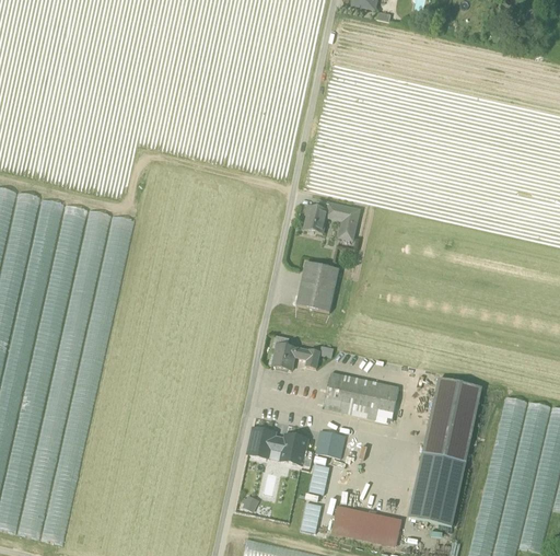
[(376,18),(388,21),(391,13),(377,11),(376,18)]
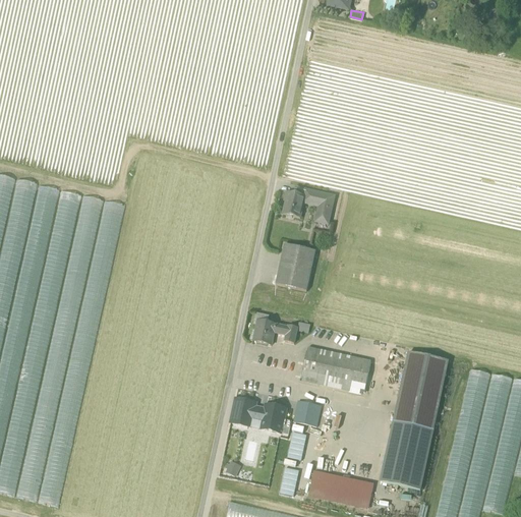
[(123,203),(0,175),(0,494),(55,507),(123,203)]
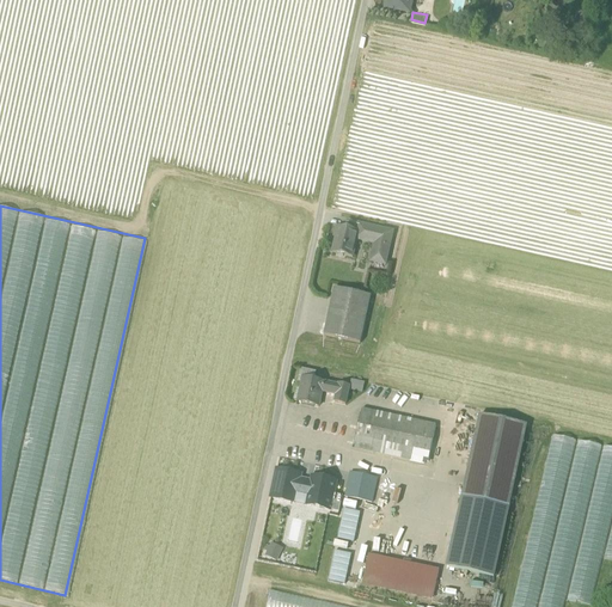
[(347,218),(346,225),(357,228),(357,232),(375,235),(371,257),(385,261),(392,228),(347,218)]
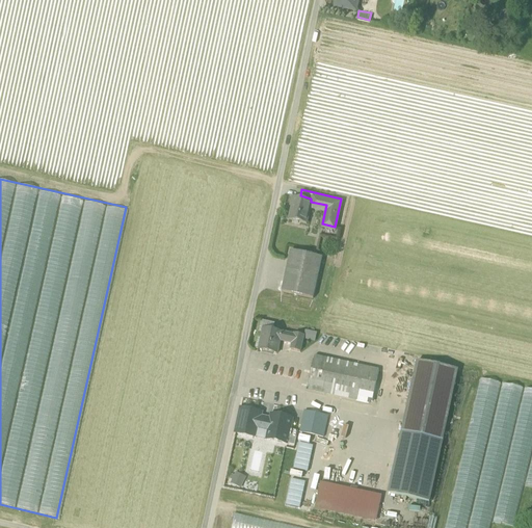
[(307,220),(311,202),(311,199),(300,195),(292,193),(290,203),(292,204),(289,216),(292,217),(292,218),(298,219),(298,218),(307,220)]
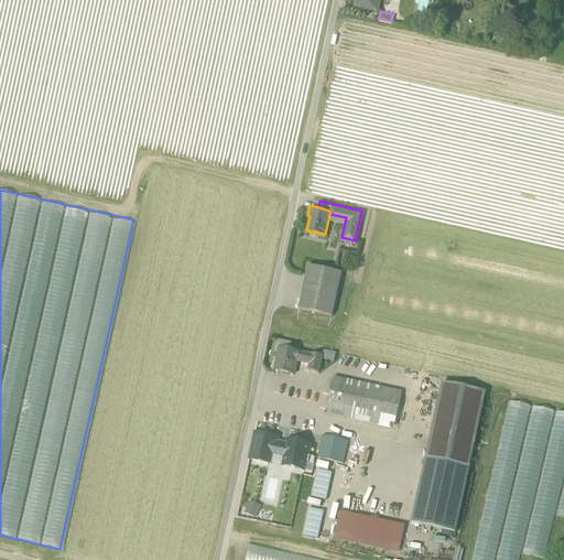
[(299,305),(332,313),(342,270),(308,262),(299,305)]
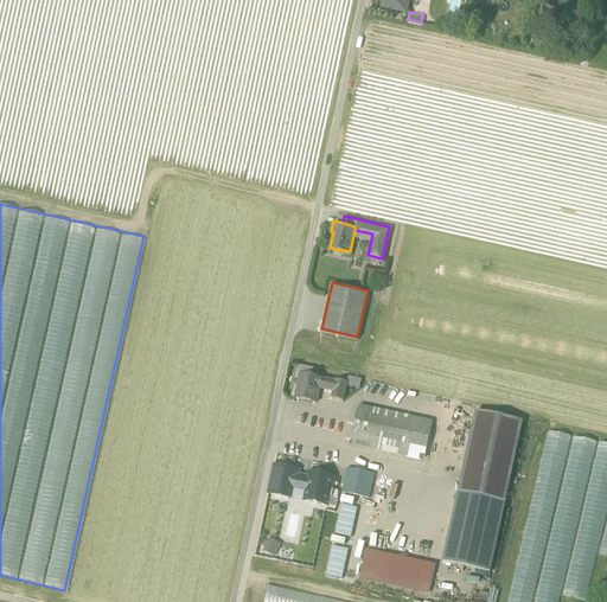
[(301,370),(312,372),(313,365),(298,362),(291,394),(294,395),(301,370)]
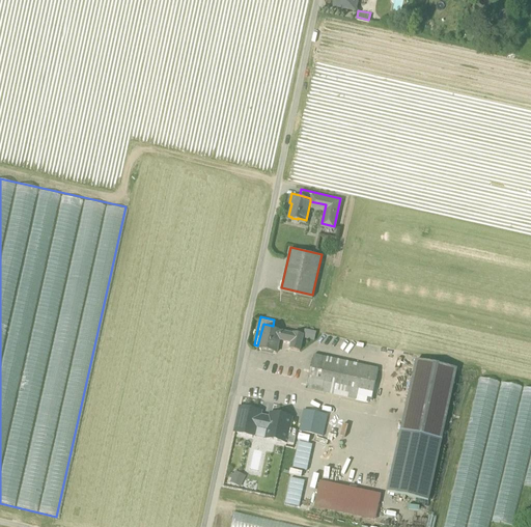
[(276,350),(279,336),(281,328),(273,326),(263,324),(257,345),(276,350)]
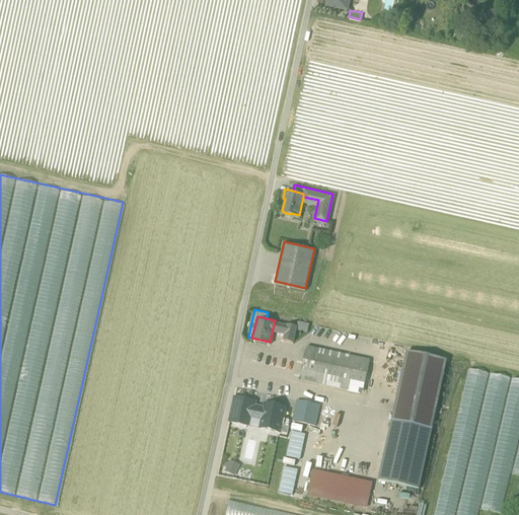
[(297,318),(296,323),(298,323),(297,328),(307,330),(309,321),(297,318)]
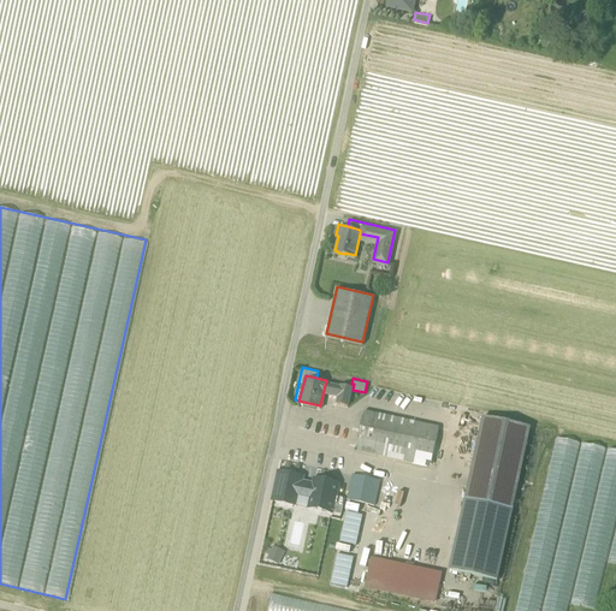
[(341,385),(326,380),(324,390),(338,395),(336,401),(348,404),(353,390),(354,384),(351,384),(342,381),(341,385)]
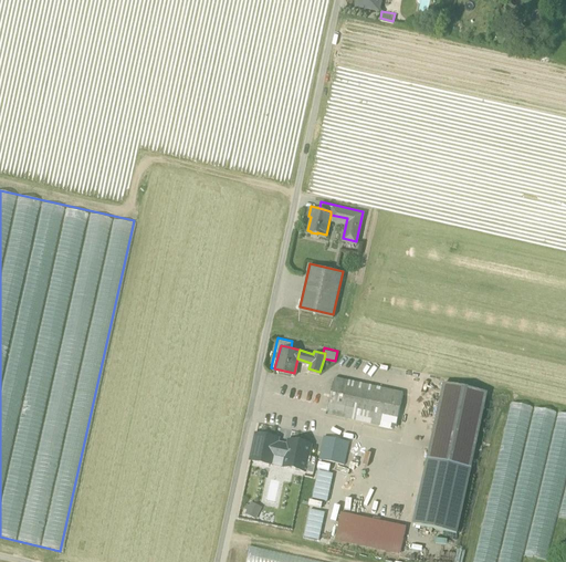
[(327,408),(397,424),(404,391),(335,376),(327,408)]
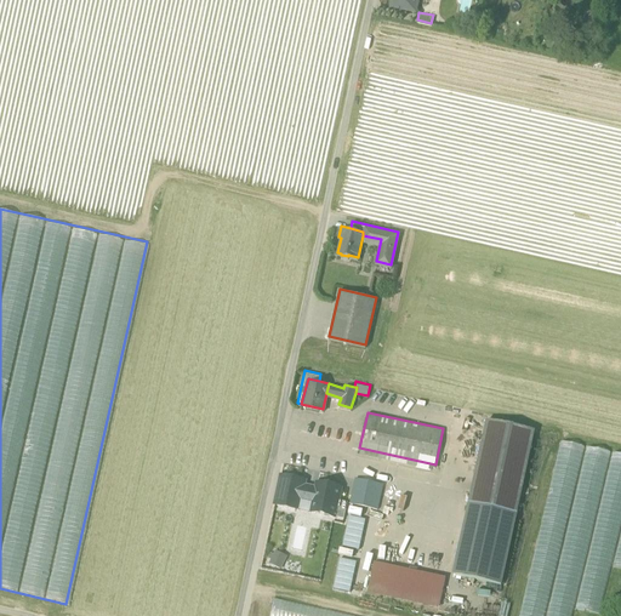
[(468,501),(517,511),(535,428),(486,417),(468,501)]
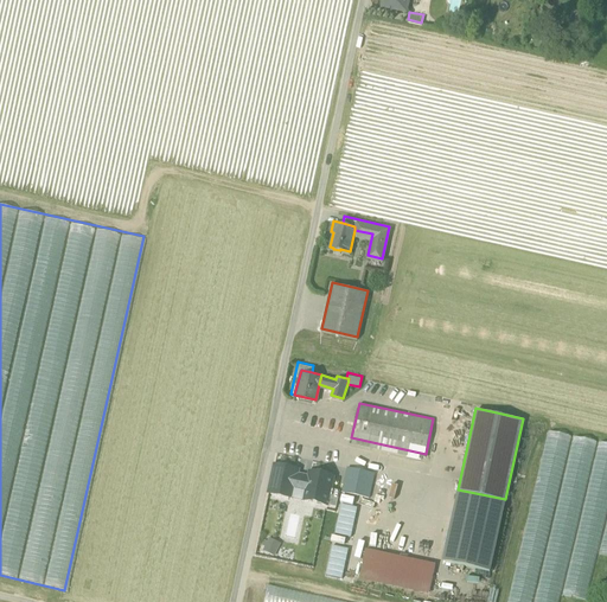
[(606,441),(547,428),(508,601),(558,601),(562,593),(588,599),(598,552),(606,554),(606,441)]
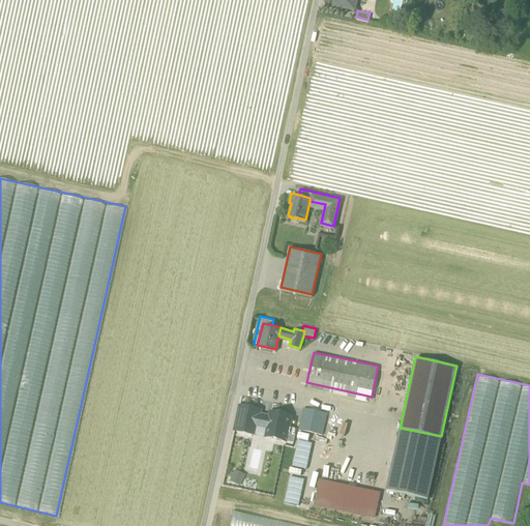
[(372,397),(306,382),(305,387),(371,401),(372,397)]
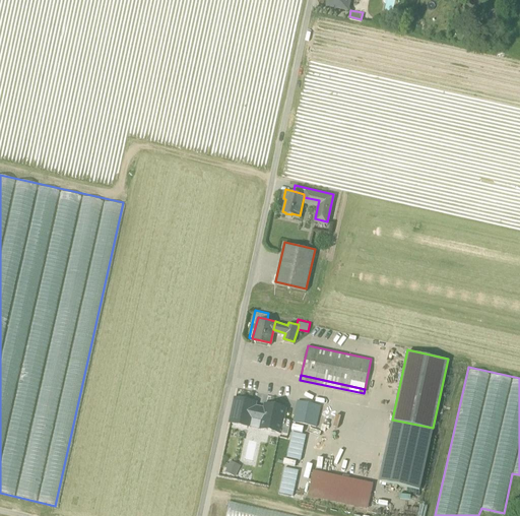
[(256,401),(236,396),(231,420),(251,424),(253,417),(261,420),(260,426),(281,431),(284,416),(285,407),(265,403),(264,406),(255,404),(256,401)]
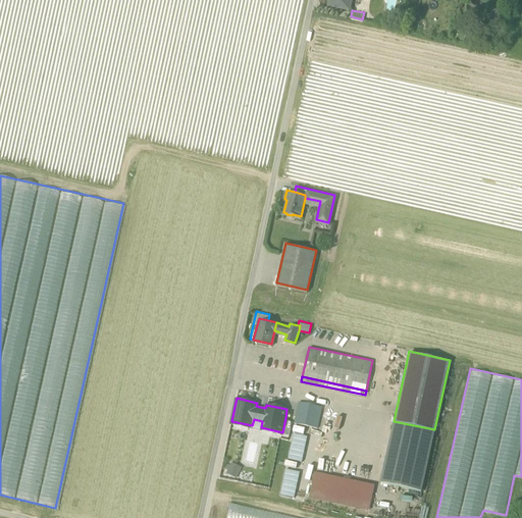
[(296,421),(317,426),(322,405),(300,401),(296,421)]
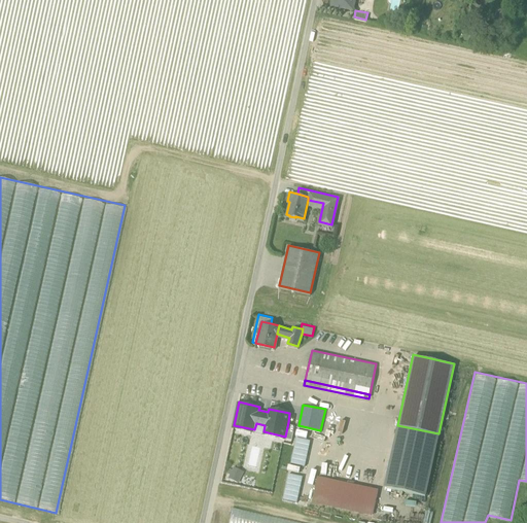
[(288,422),(285,437),(292,438),(295,424),(288,422)]
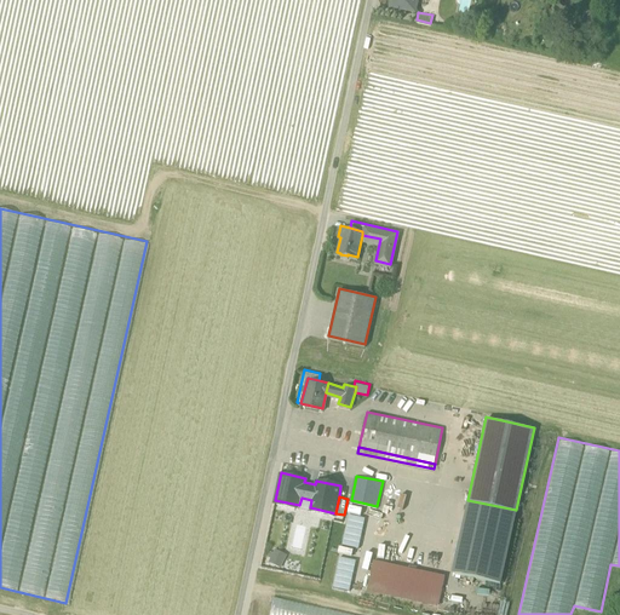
[(516,510),(468,500),(452,570),(500,581),(516,510)]
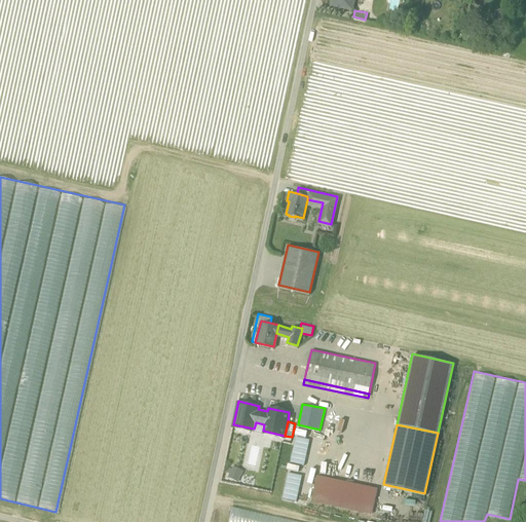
[(290,460),(304,463),(309,438),(296,435),(290,460)]
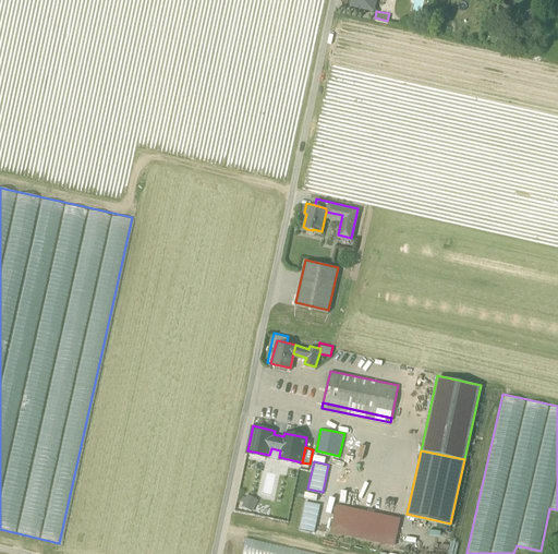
[(244,500),(242,504),(252,508),(257,497),(247,492),(245,496),(243,494),(241,498),(244,500)]
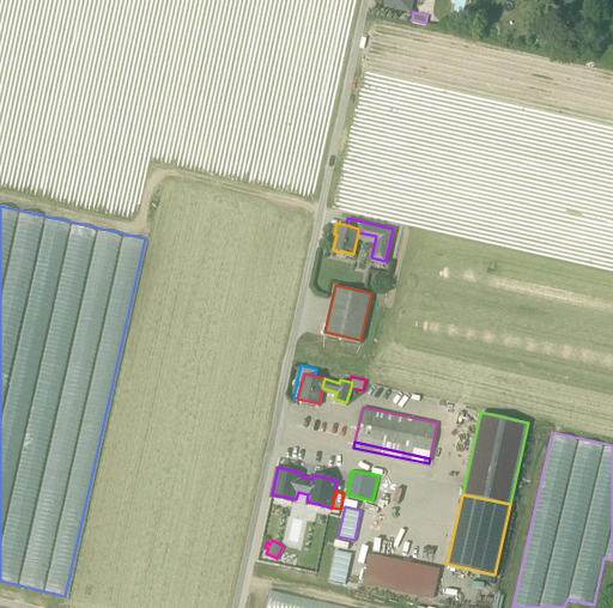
[(352,551),(335,548),(329,578),(345,582),(352,551)]
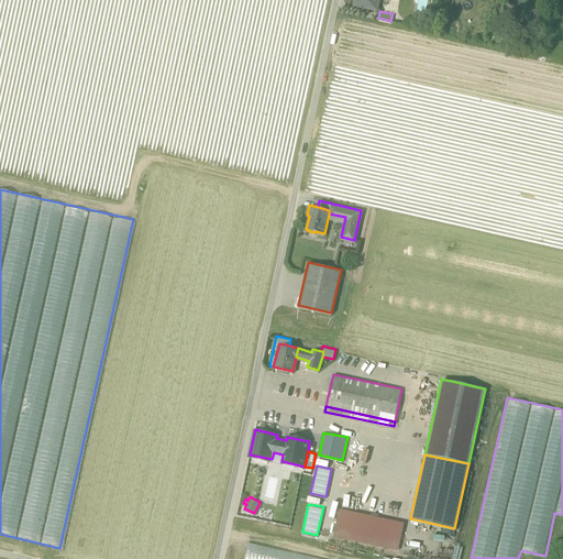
[(339,507),(333,533),(397,547),(403,522),(339,507)]
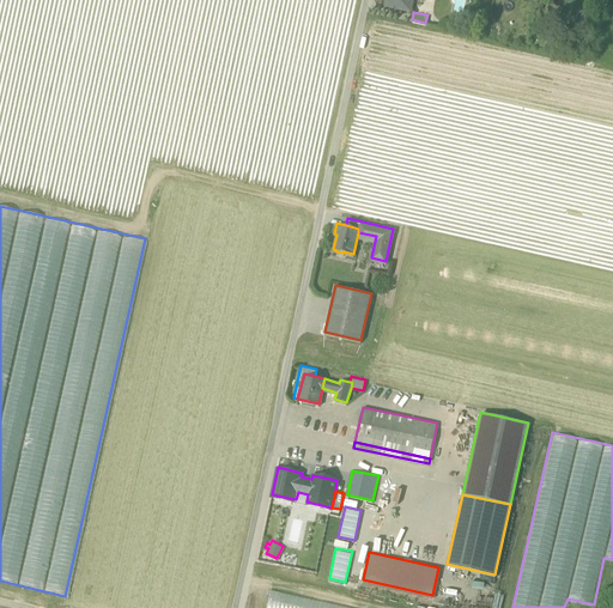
[(359,607),(268,589),(263,607),(359,607)]
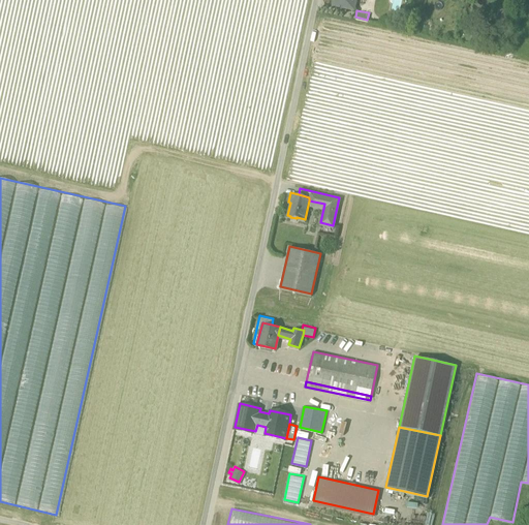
All buildings are outlined.
